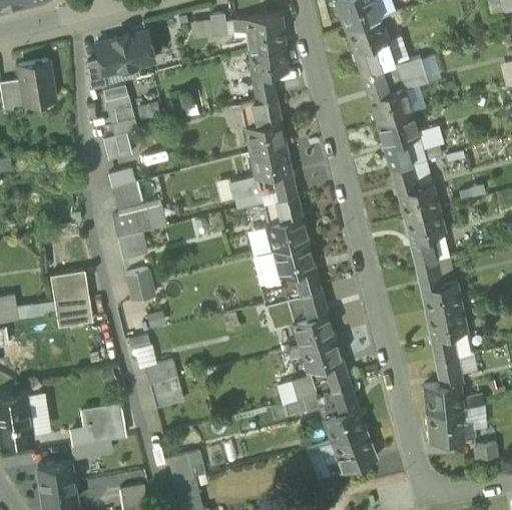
[(0,0),(0,10),(8,8),(7,6),(16,4),(16,6),(42,0),(0,0)]
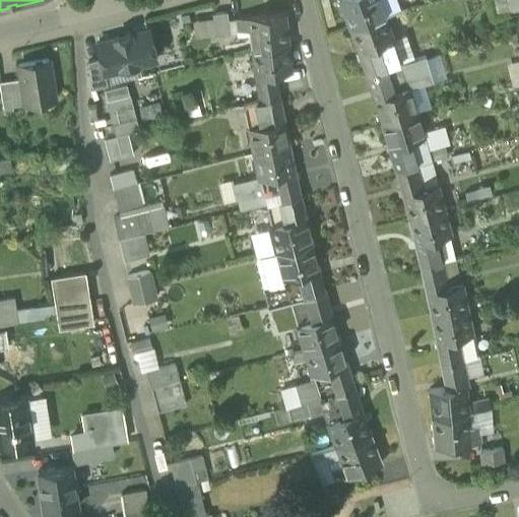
[(385,17),(378,0),(341,0),(340,1),(351,29),(385,17)]
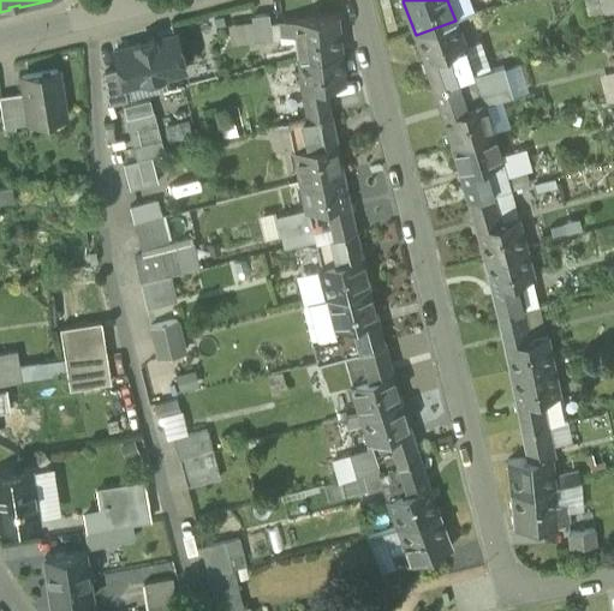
[(458,0),(447,0),(455,21),(470,17),(463,0),(462,0),(459,1),(458,0)]
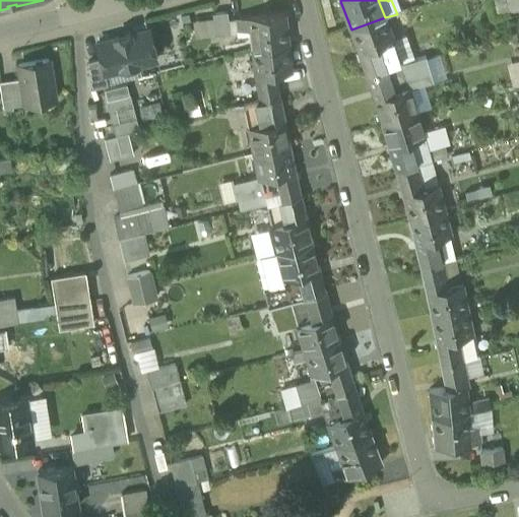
[(387,0),(388,1),(390,0),(391,0),(397,14),(402,13),(397,0),(387,0)]
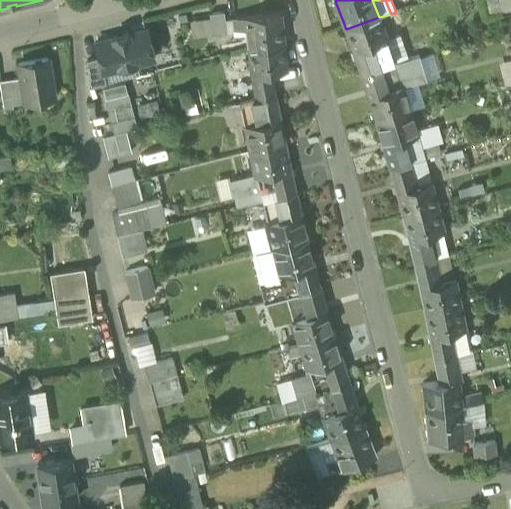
[(510,0),(498,0),(502,15),(510,12),(510,0)]
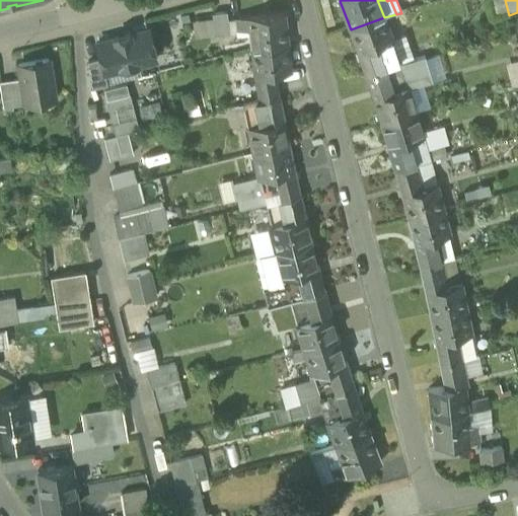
[(213,17),(215,39),(230,37),(228,15),(213,17)]
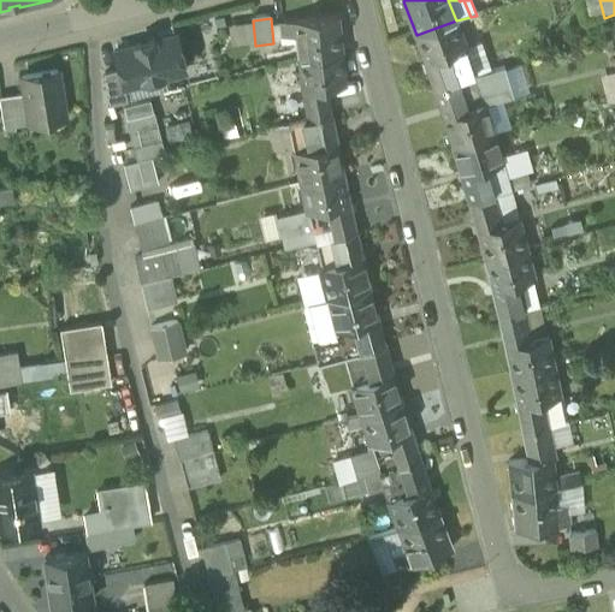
[(297,43),(300,60),(342,55),(338,19),(281,24),(283,46),(297,43)]
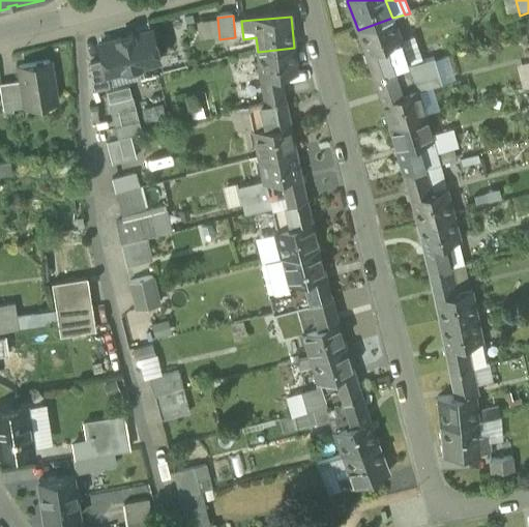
[(358,30),(368,55),(387,48),(401,44),(402,42),(392,18),(358,30)]
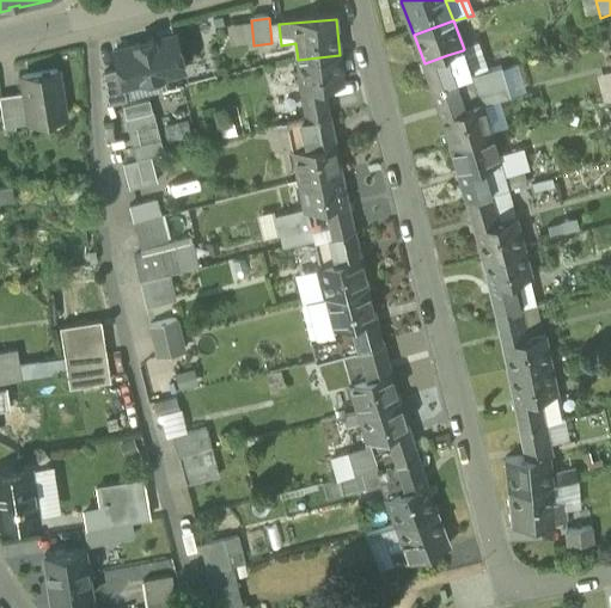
[(118,73),(123,90),(124,90),(185,74),(177,40),(154,45),(154,43),(135,48),(136,50),(114,56),(118,73)]
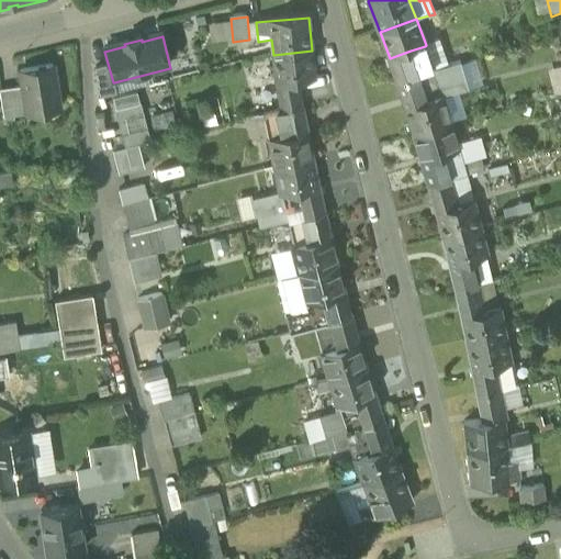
[(426,45),(425,46),(435,70),(449,66),(439,40),(426,45)]
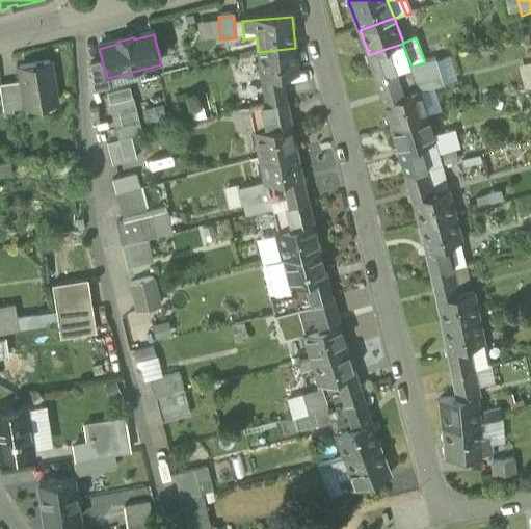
[(402,44),(389,48),(397,72),(412,67),(402,44)]
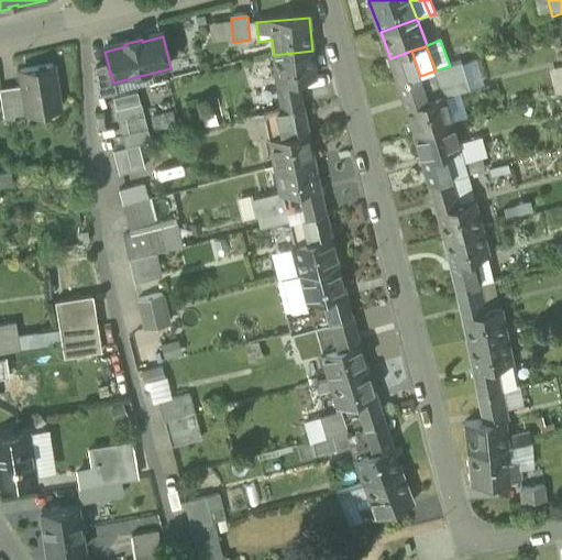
[(274,55),(277,84),(297,81),(316,79),(312,51),(274,55)]
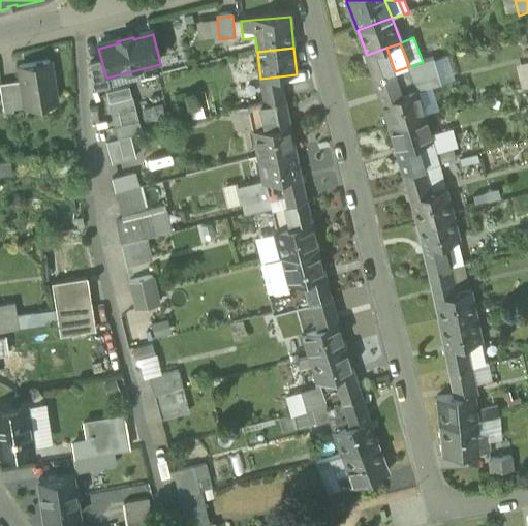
[(374,79),(395,71),(386,48),(367,55),(374,79)]
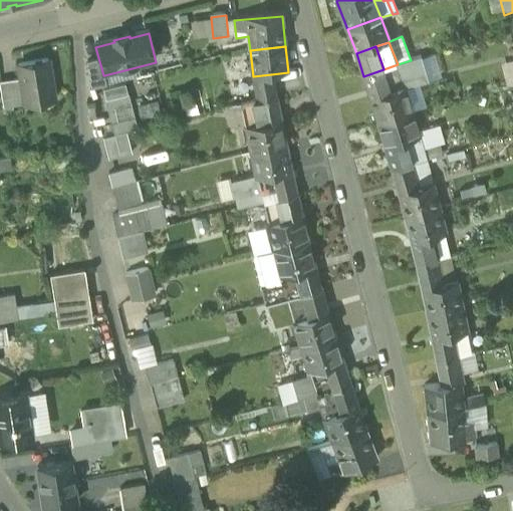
[(422,58),(398,64),(405,88),(406,88),(406,89),(429,82),(422,58)]
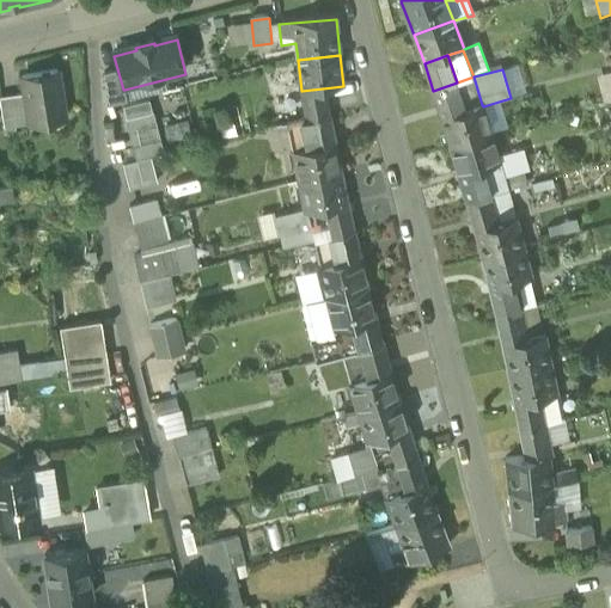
[(104,77),(108,109),(127,104),(124,90),(123,90),(118,73),(104,77)]
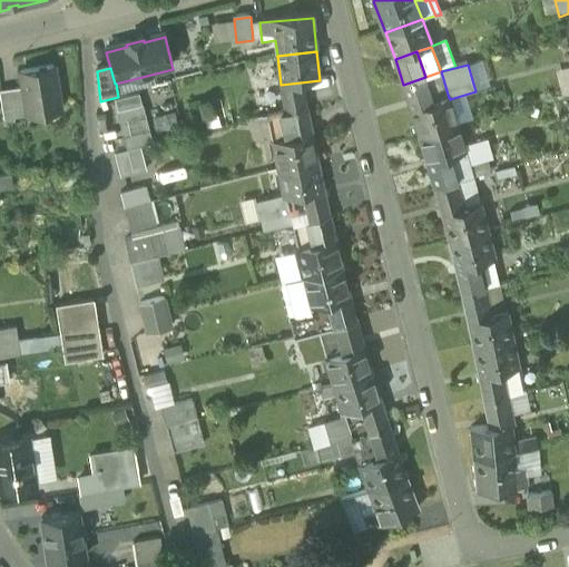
[(23,89),(28,118),(61,113),(55,69),(21,75),(23,89)]
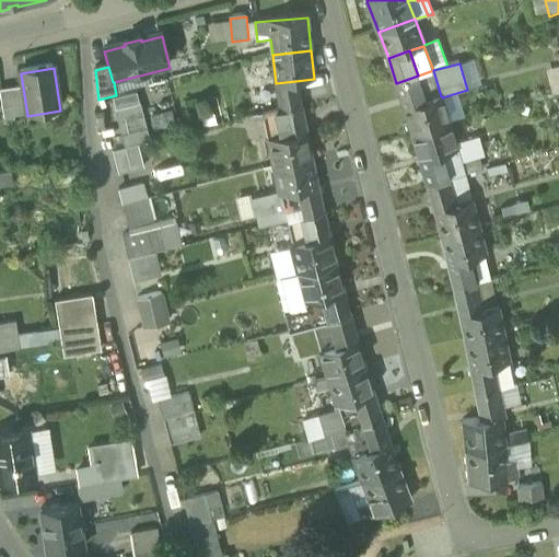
[(433,70),(418,76),(426,101),(441,96),(433,70)]
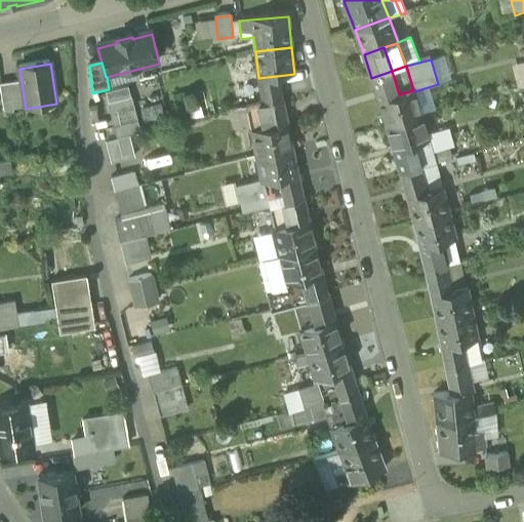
[(378,101),(399,94),(392,71),(371,78),(378,101)]
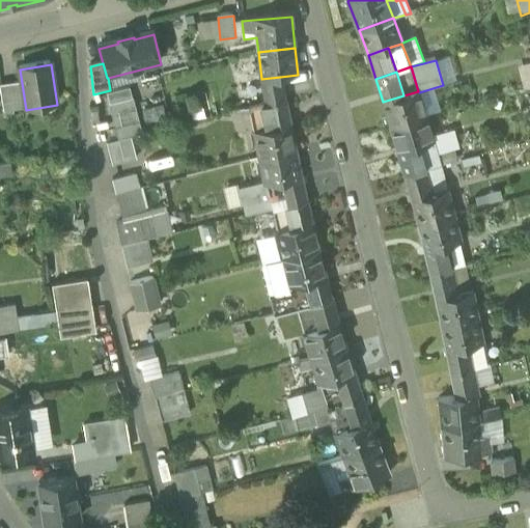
[(285,102),(280,77),(261,79),(267,105),(285,102)]
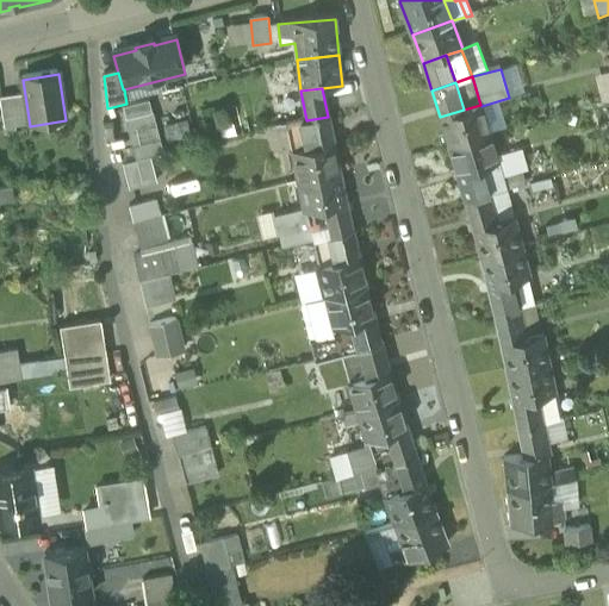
[(0,99),(0,102),(5,130),(30,126),(25,95),(0,99)]
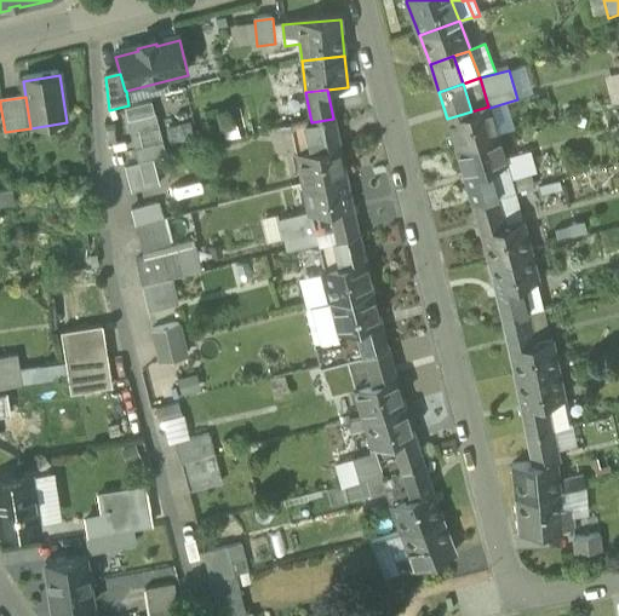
[(218,111),(223,140),(254,134),(248,105),(218,111)]
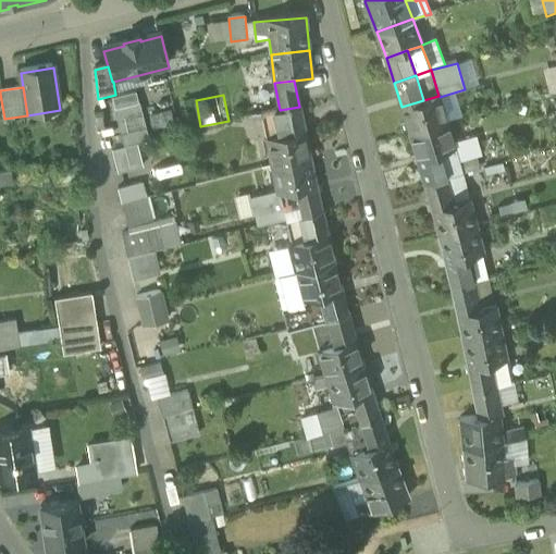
[(114,102),(126,148),(139,145),(151,142),(140,96),(114,102)]
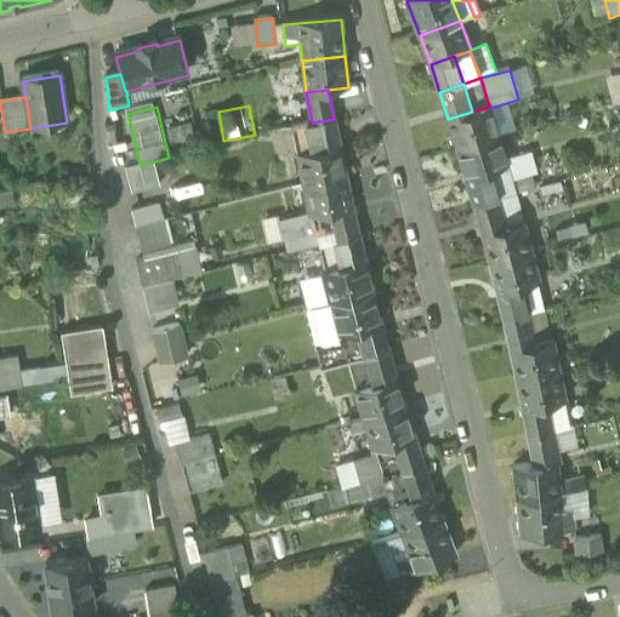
[(490,107),(489,107),(472,112),(448,119),(458,148),(499,136),(490,108),(490,107)]
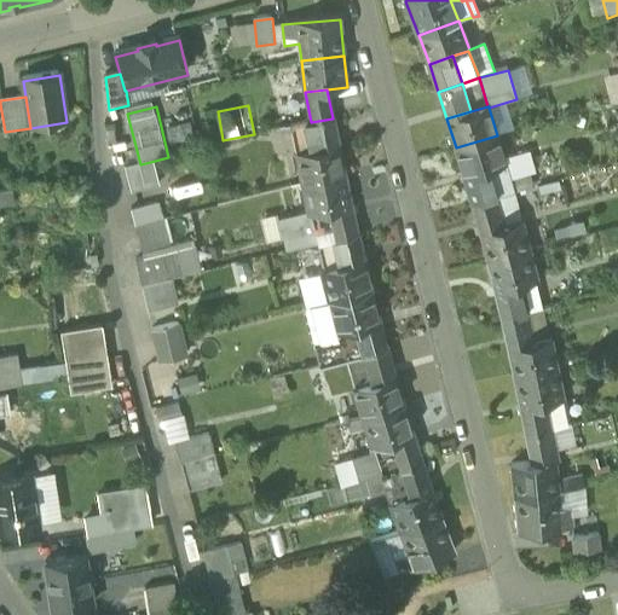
[(333,119),(311,122),(317,151),(339,146),(333,119)]
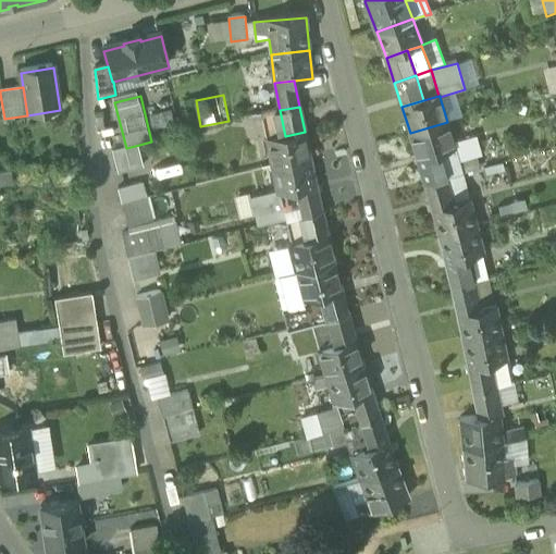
[(267,139),(285,136),(280,110),(262,113),(261,113),(267,139)]
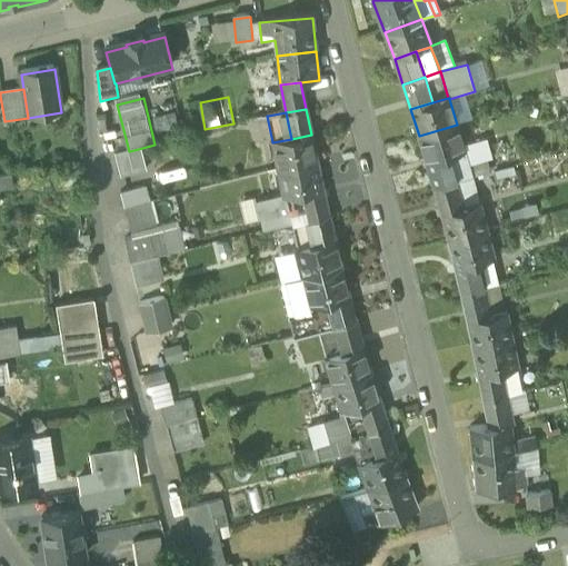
[(419,136),(428,164),(449,157),(465,151),(457,125),(419,136)]
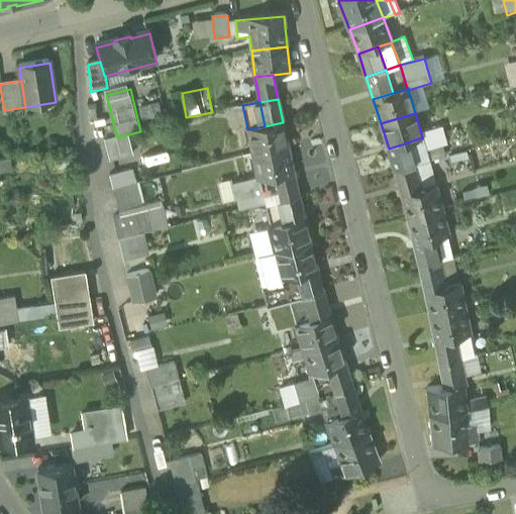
[(288,147),(283,122),(265,126),(247,129),(253,155),(288,147)]
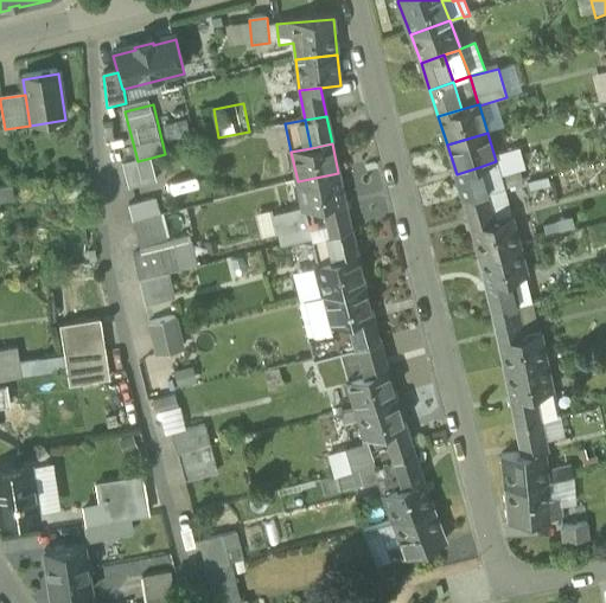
[(158,181),(152,158),(138,161),(126,165),(132,187),(158,181)]
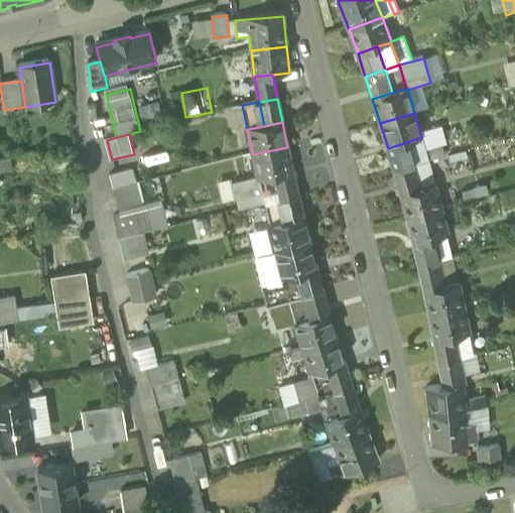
[(421,137),(407,142),(414,165),(428,161),(424,148),(421,137)]
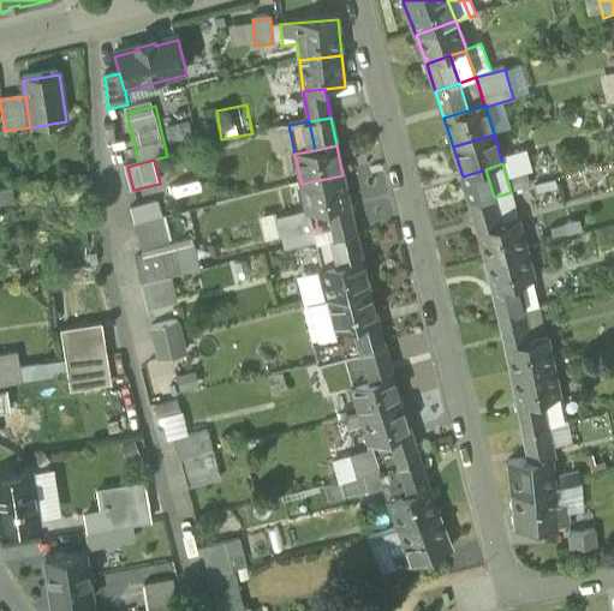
[(470,204),(494,197),(486,169),(463,177),(470,204)]
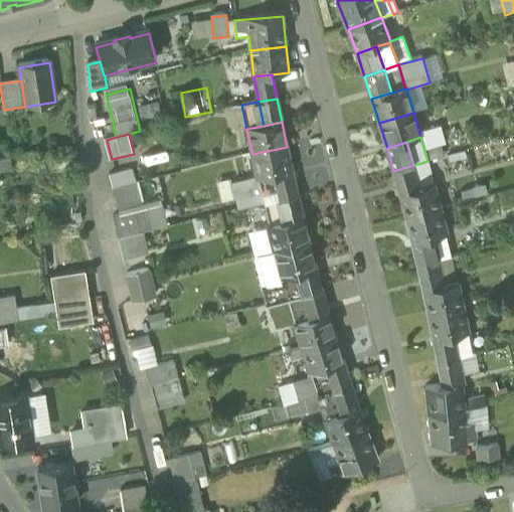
[(423,148),(427,161),(444,157),(441,144),(423,148)]
